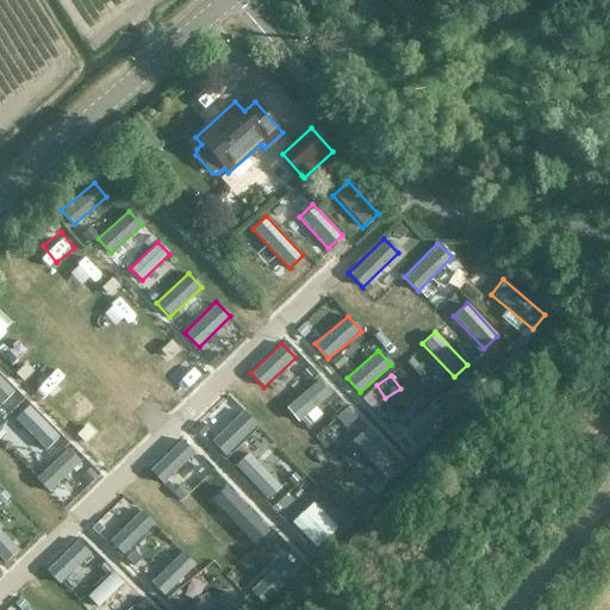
[(0,403),(0,404),(13,391),(0,378),(0,403)]
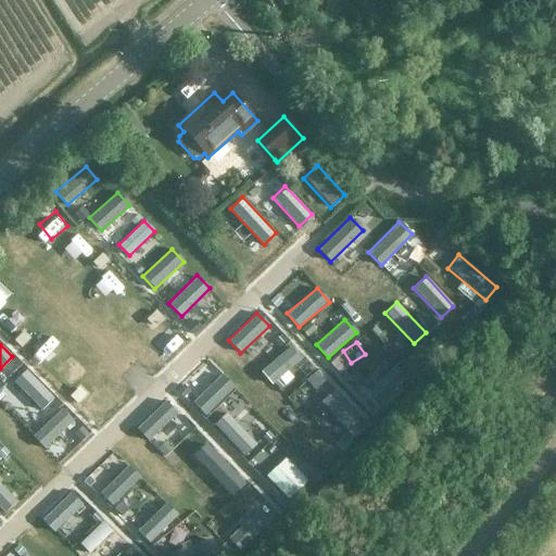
[(300,359),(289,346),(260,370),(270,384),(300,359)]
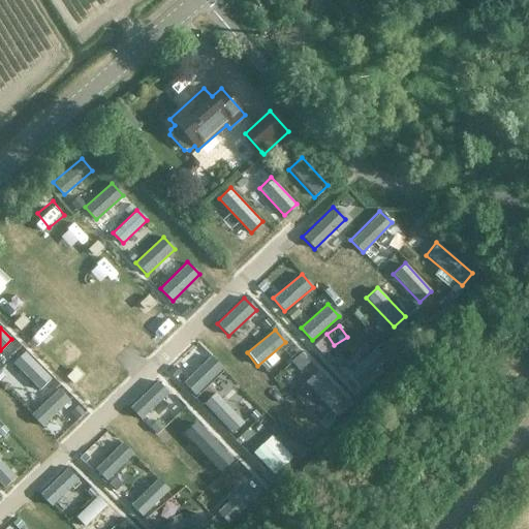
[(385,361),(374,348),(347,373),(359,385),(385,361)]
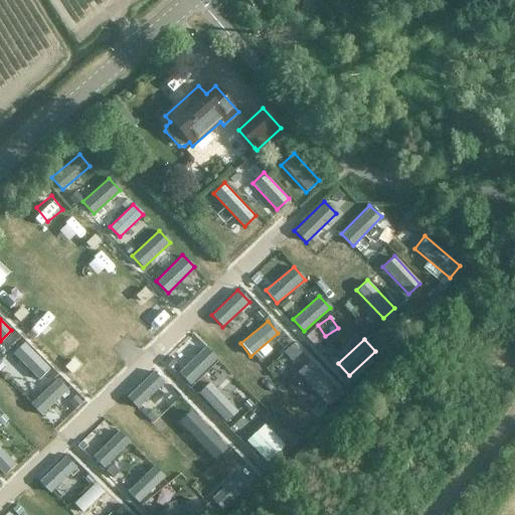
[(49,368),(23,342),(12,353),(38,379),(49,368)]
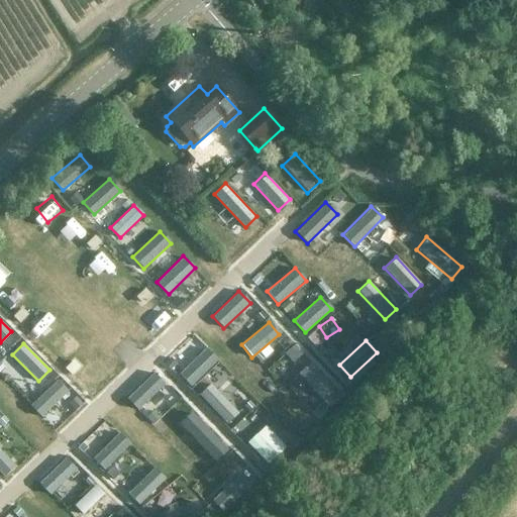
[(294,345),(285,354),(292,363),(302,354),(294,345)]
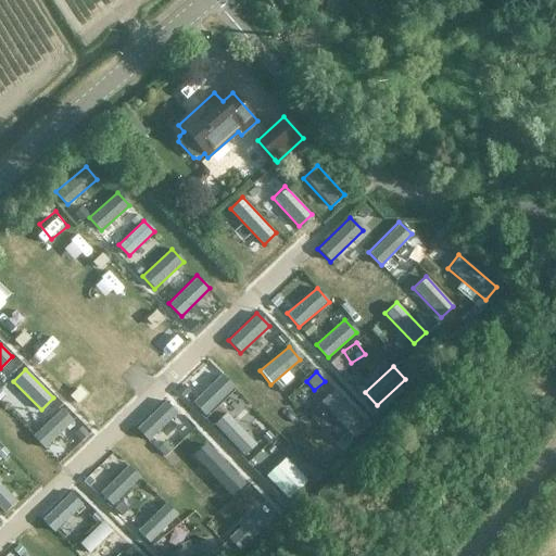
[(234,388),(220,374),(193,400),(206,414),(234,388)]
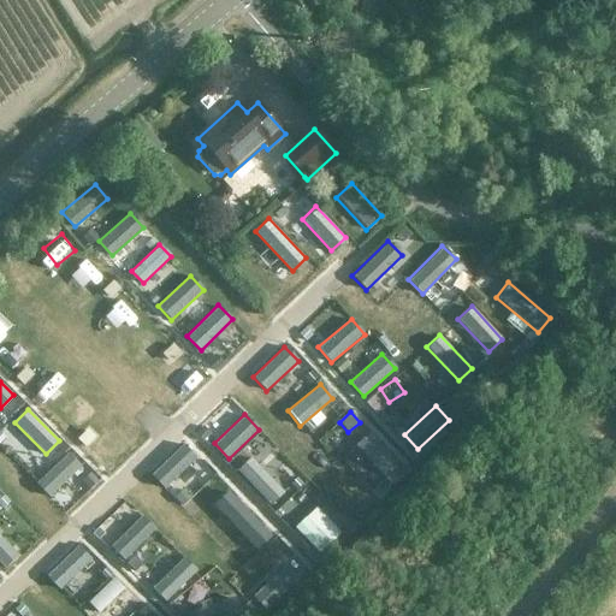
[(396,461),(369,432),(355,444),(381,474),(396,461)]
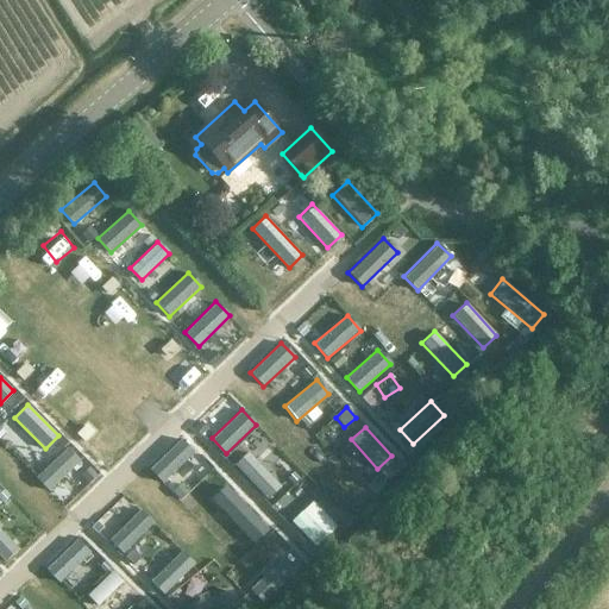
[(194,453),(181,440),(149,469),(162,483),(194,453)]
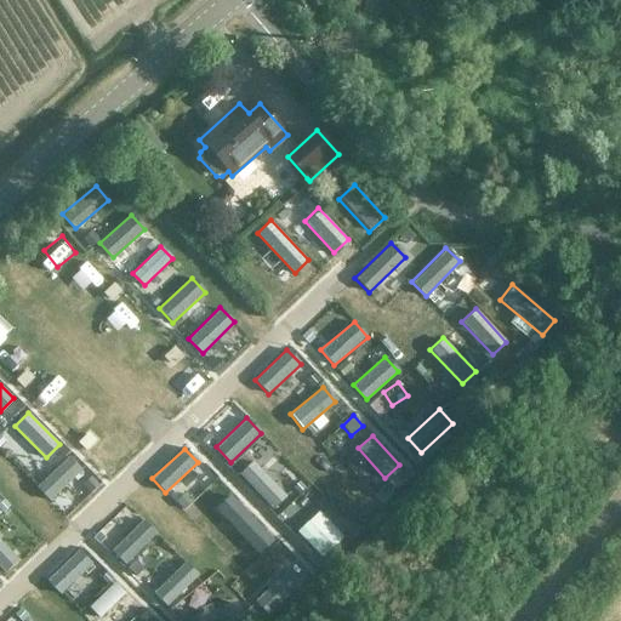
[(80,469),(67,456),(35,486),(49,500),(80,469)]
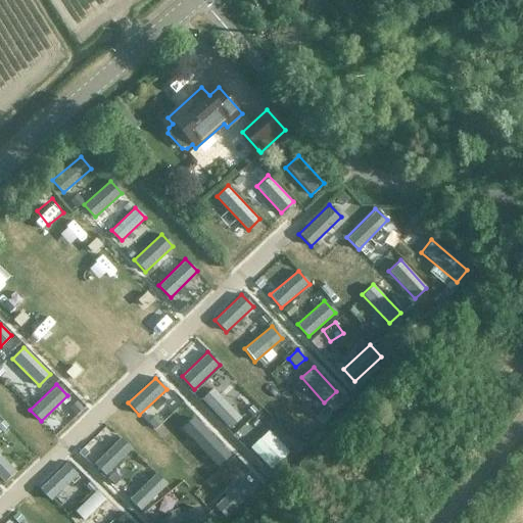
[(241,418),(214,388),(200,399),(229,430),(241,418)]
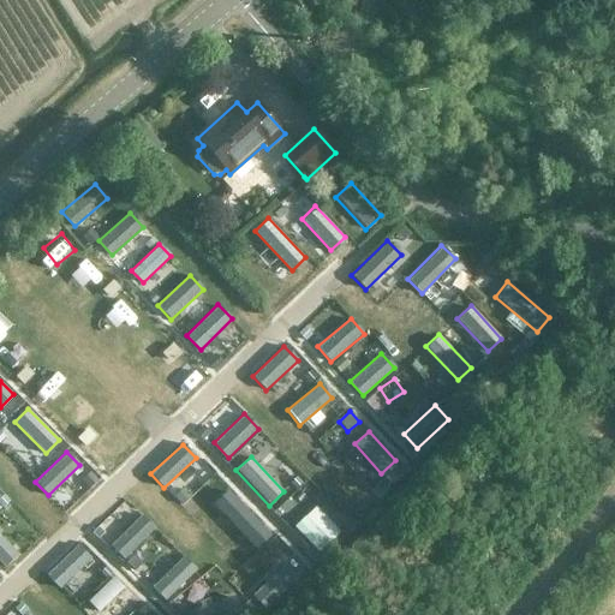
[(203,461),(190,475),(199,484),(213,471),(203,461)]
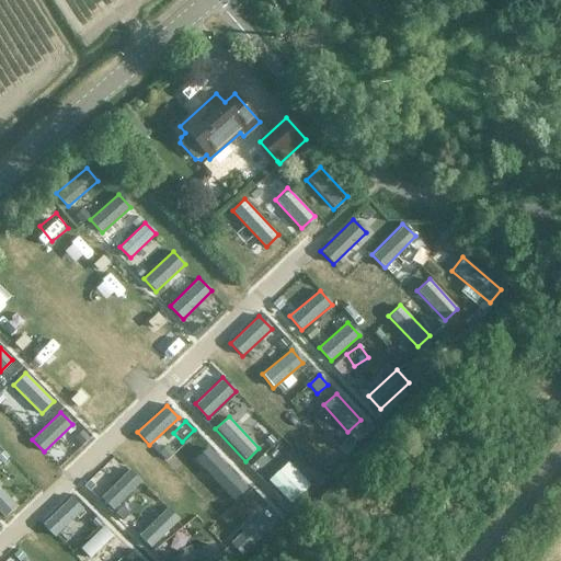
[(248,487),(206,446),(194,459),(236,500),(248,487)]
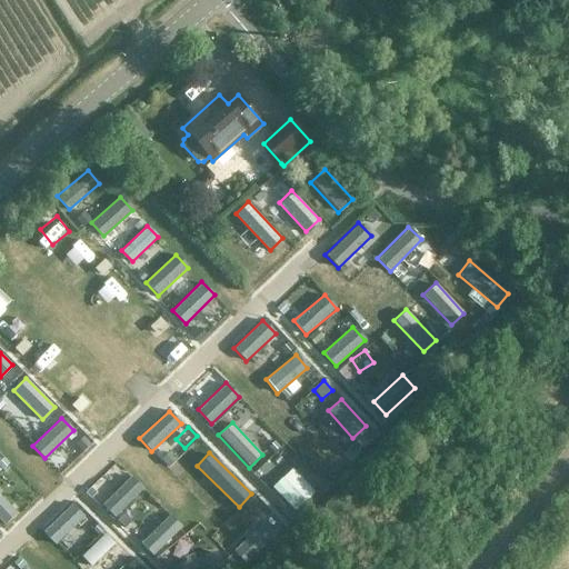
[(142,489),(130,476),(102,503),(115,516),(142,489)]
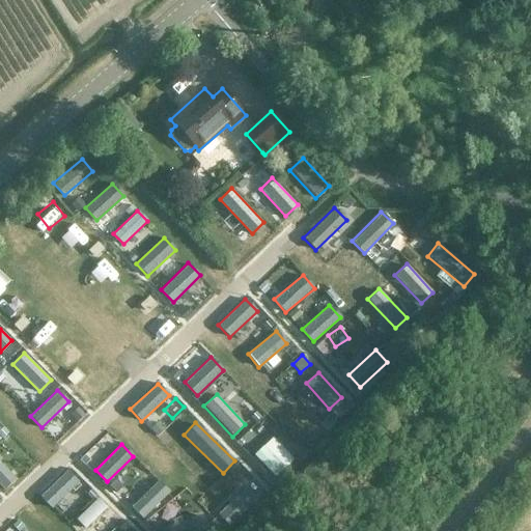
[(285,467),(263,444),(253,454),(276,477),(285,467)]
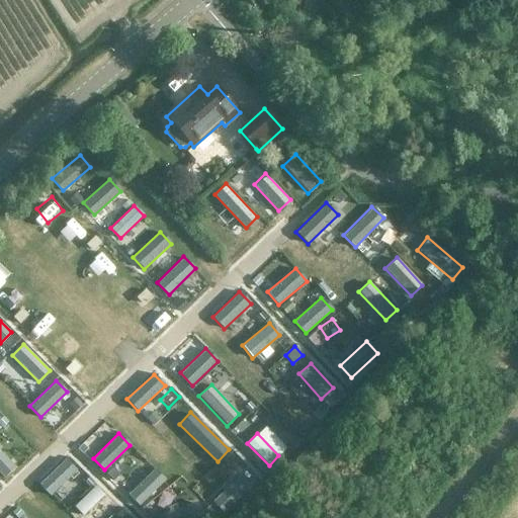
[(14,466),(0,450),(0,472),(3,477),(14,466)]
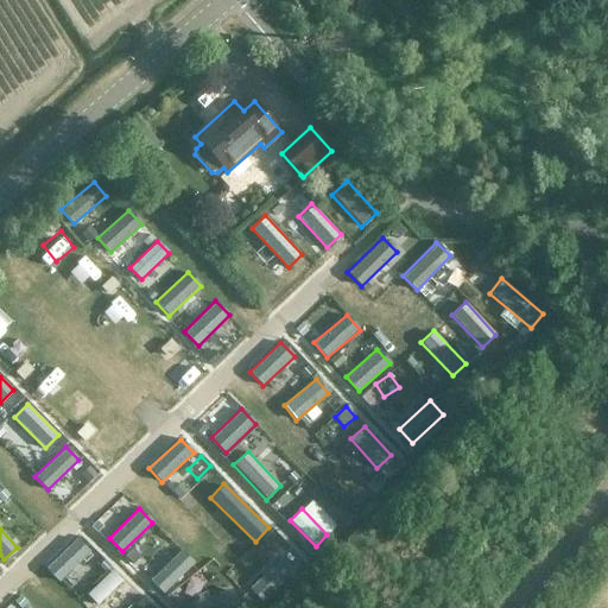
[(89,552),(76,538),(45,569),(58,582),(89,552)]
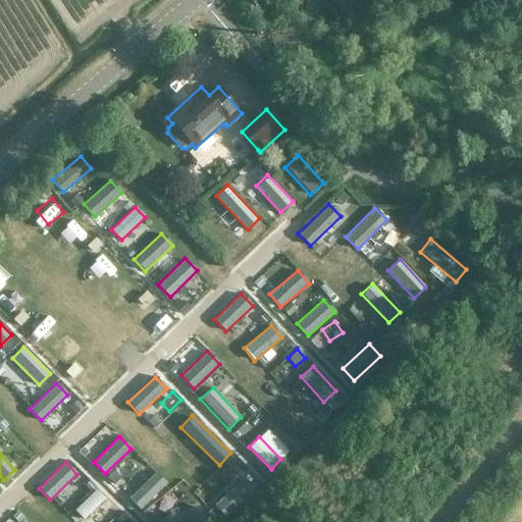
[(167,483),(155,471),(128,498),(141,510),(167,483)]
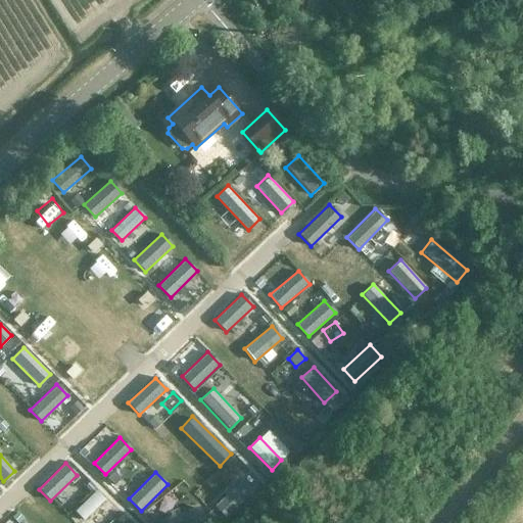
[(251,490),(240,480),(234,486),(215,506),(226,517),(251,490)]
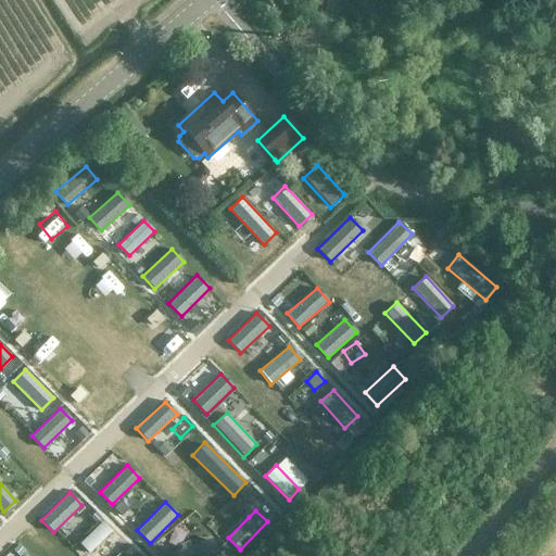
[(111,531),(100,521),(79,542),(90,553),(111,531)]
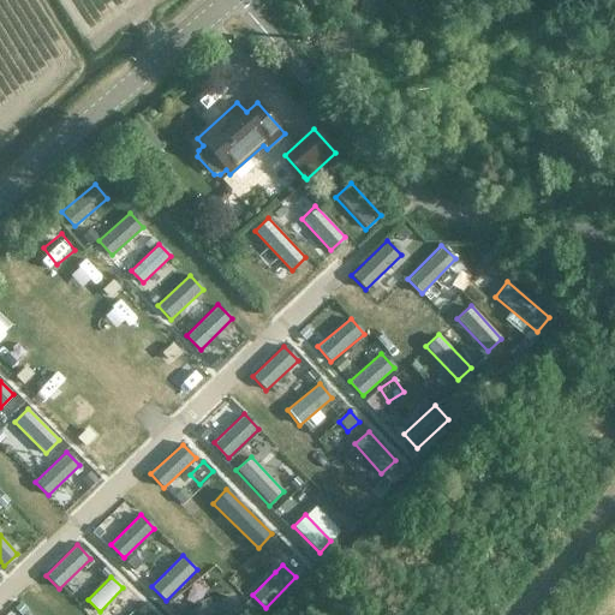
[(239,614),(233,595),(185,609),(186,614),(239,614)]
